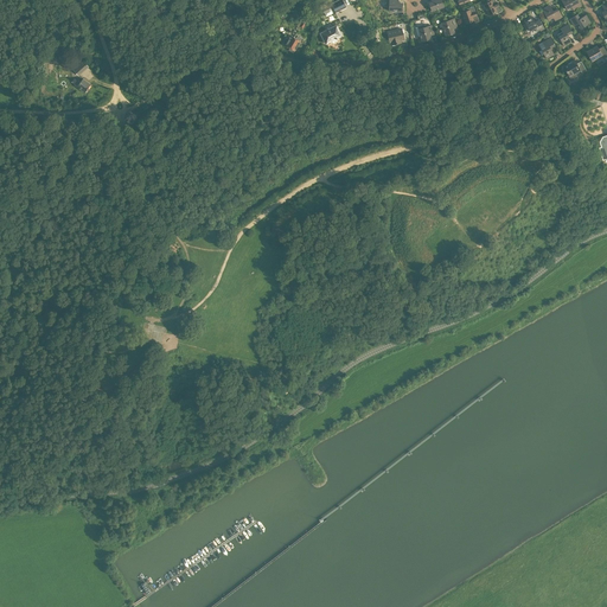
[(342,0),(337,0),(331,4),(334,11),(345,6),(342,0)]
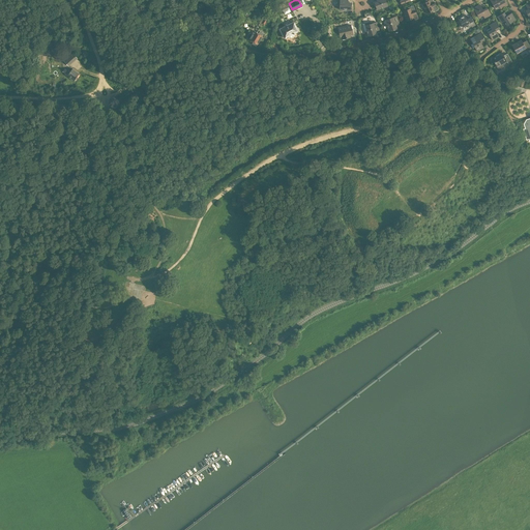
[(340,0),(340,9),(351,10),(351,3),(348,3),(348,0),(340,0)]
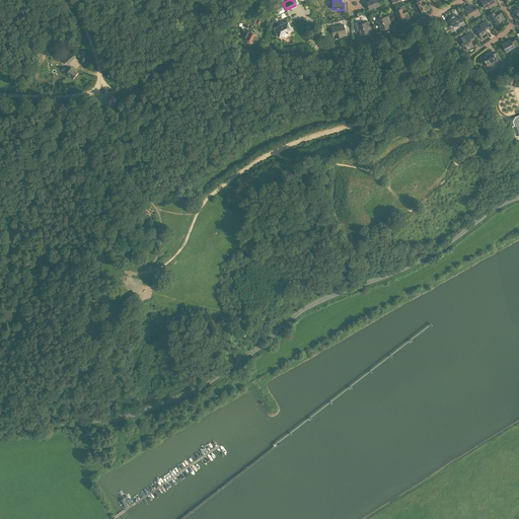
[(367,3),(369,9),(379,6),(377,0),(368,0),(369,2),(367,3)]
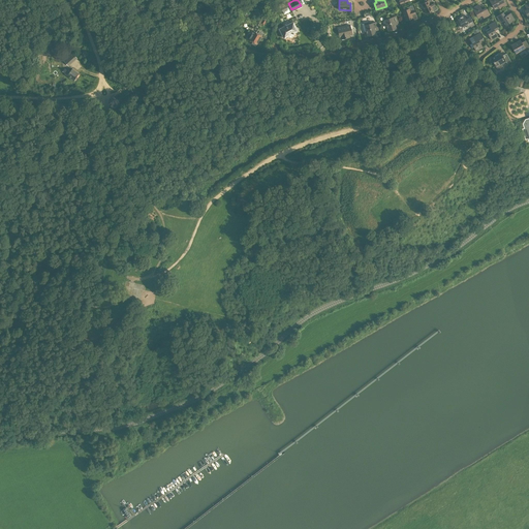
[(425,2),(421,4),(426,12),(432,9),(433,11),(437,10),(432,0),(425,0),(424,1),(425,2)]
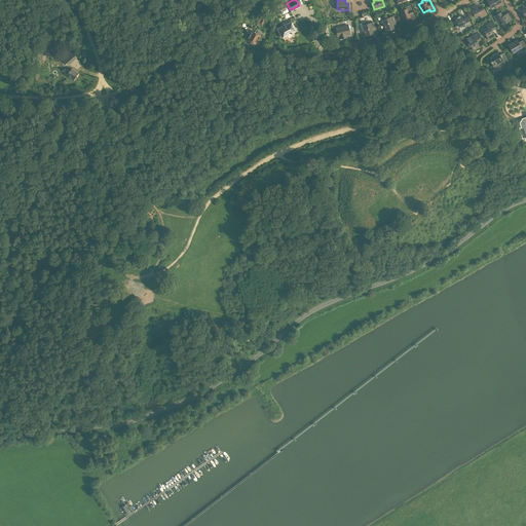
[(486,0),(491,8),(495,6),(497,8),(503,5),(499,0),(496,0),(495,1),(494,0),(486,0)]
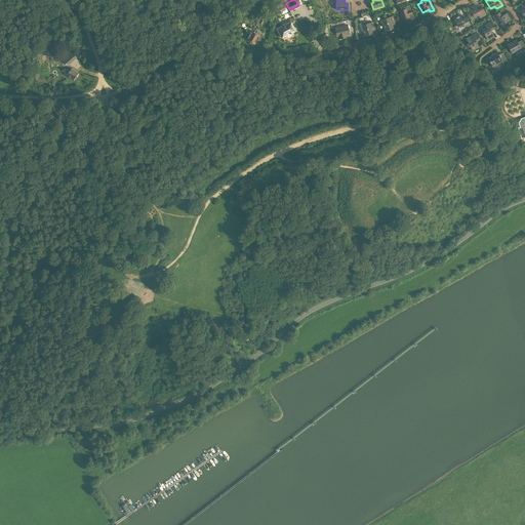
[(478,15),(480,17),(486,14),(482,8),(478,10),(475,4),(469,8),(474,17),(478,15)]
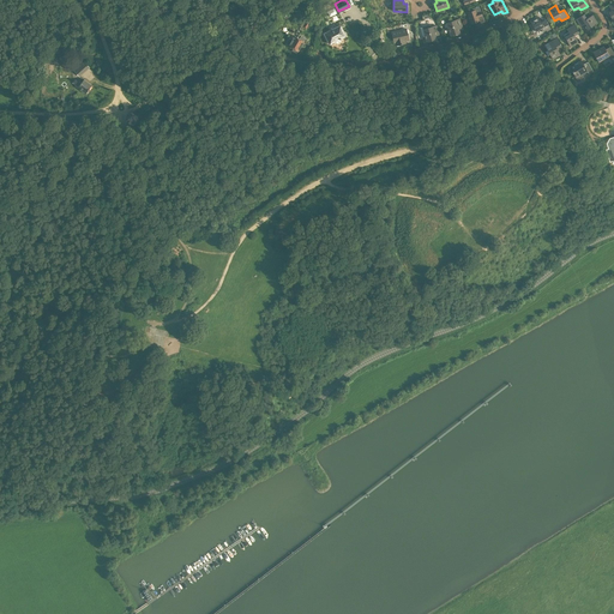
[(471,11),(467,13),(470,24),(479,20),(480,23),(485,22),(479,6),(470,10),(471,11)]
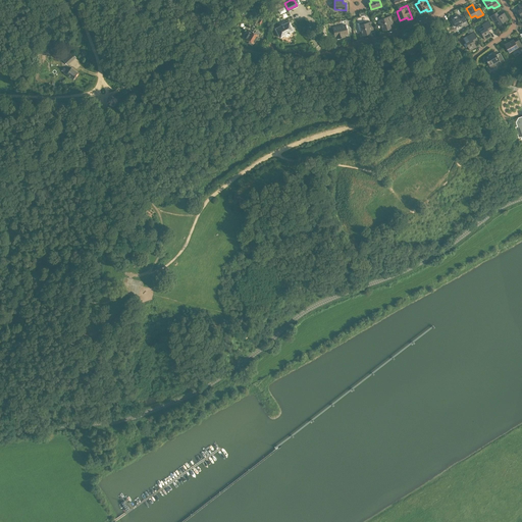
[(493,22),(497,20),(499,24),(508,18),(504,12),(499,16),(497,12),(489,16),(493,22)]
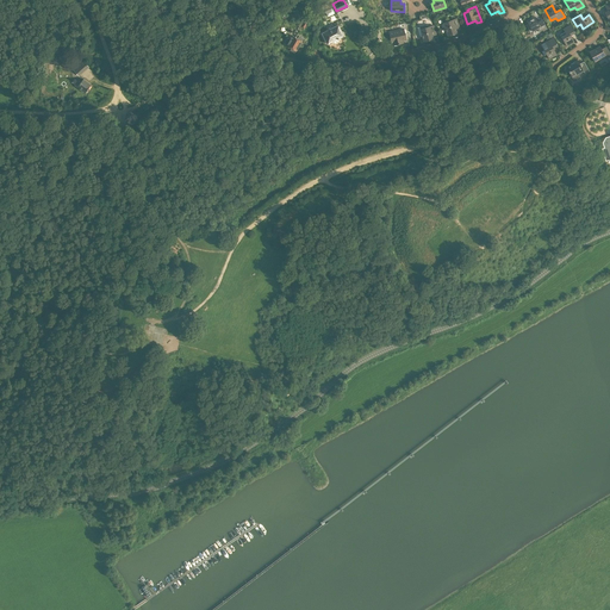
[(526,25),(530,32),(537,29),(539,31),(542,30),(543,31),(547,29),(542,20),(537,23),(534,17),(527,20),(528,24),(526,25)]
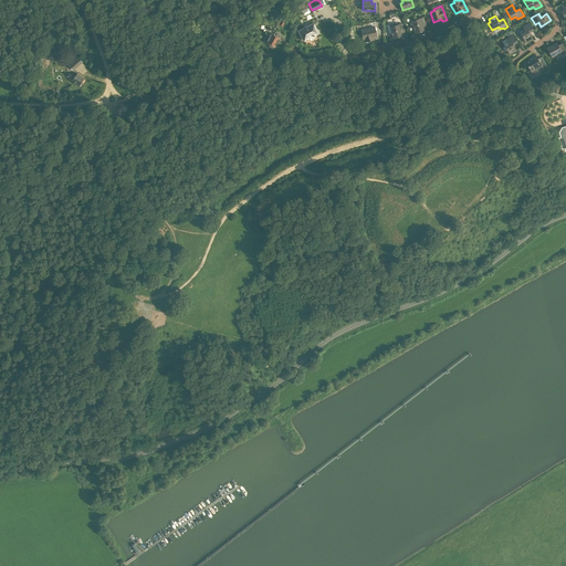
[(411,21),(415,32),(422,30),(421,27),(426,25),(423,17),(411,21)]
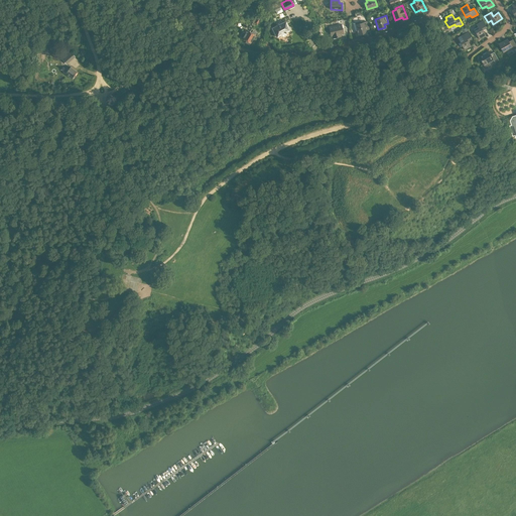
[(362,20),(355,22),(357,31),(356,31),(357,35),(365,33),(365,30),(369,29),(367,21),(362,22),(362,20)]
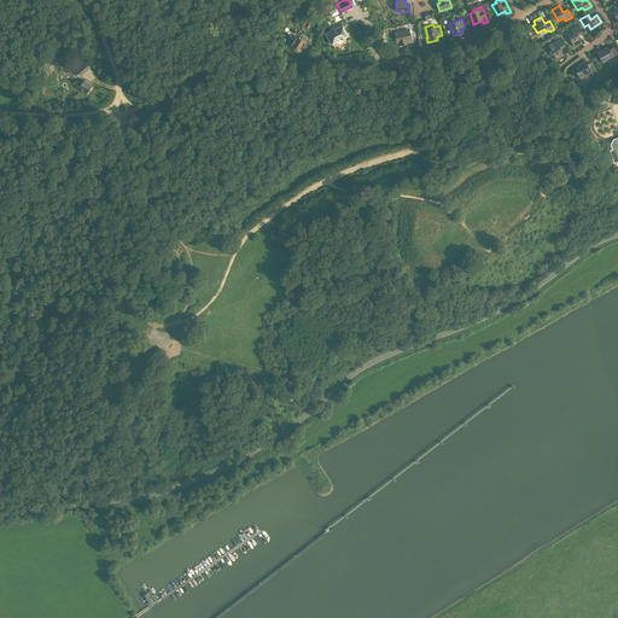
[(348,36),(347,34),(348,34),(348,33),(348,31),(347,31),(345,31),(343,25),(338,28),(338,27),(336,28),(336,29),(332,30),(330,31),(326,34),(330,40),(328,41),(328,42),(330,42),(330,44),(331,44),(332,45),(336,42),(337,44),(338,44),(339,44),(340,44),(342,44),(343,42),(343,41),(345,40),(344,39),(348,36)]
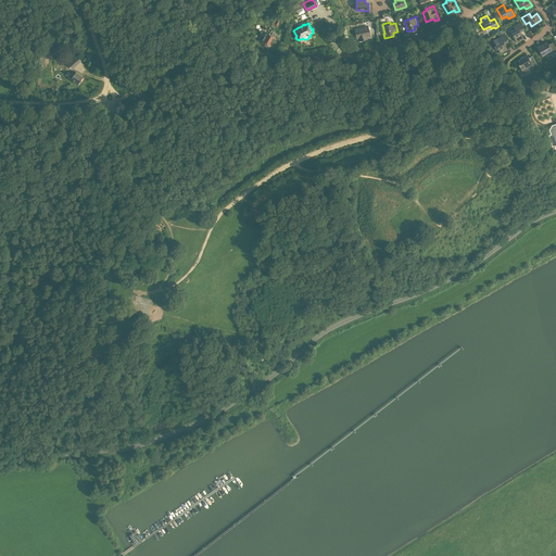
[(515,29),(510,32),(516,41),(522,38),(519,32),(523,29),(520,23),(514,26),(515,29)]
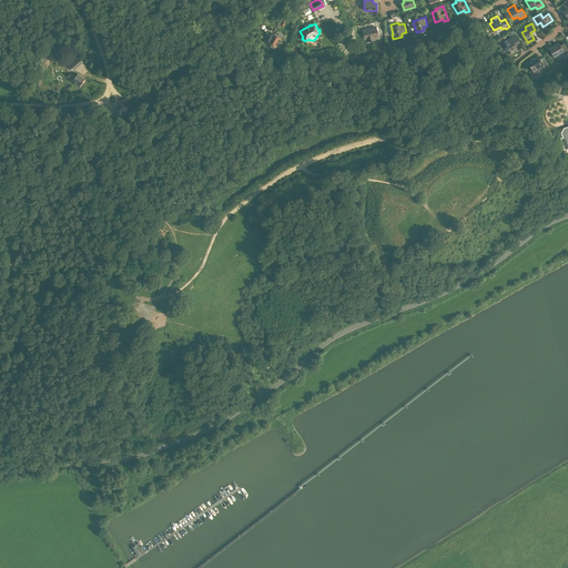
[(362,30),(364,36),(365,36),(366,42),(375,40),(374,38),(378,37),(378,38),(382,37),(382,30),(376,31),(376,27),(362,30)]
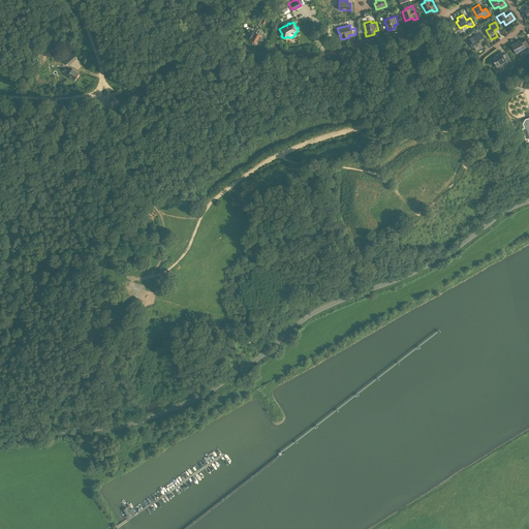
[(246,38),(253,41),(258,33),(253,31),(251,35),(249,33),(246,38)]
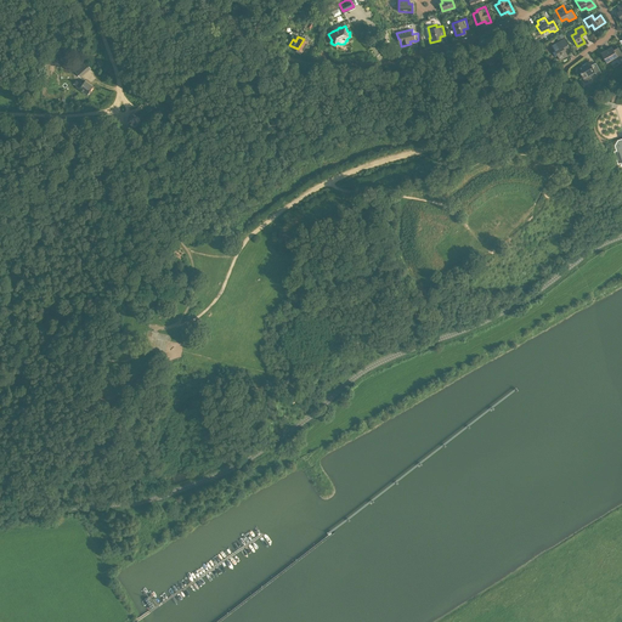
[(298,49),(297,51),(300,54),(301,51),(303,51),(307,41),(304,39),(298,49)]
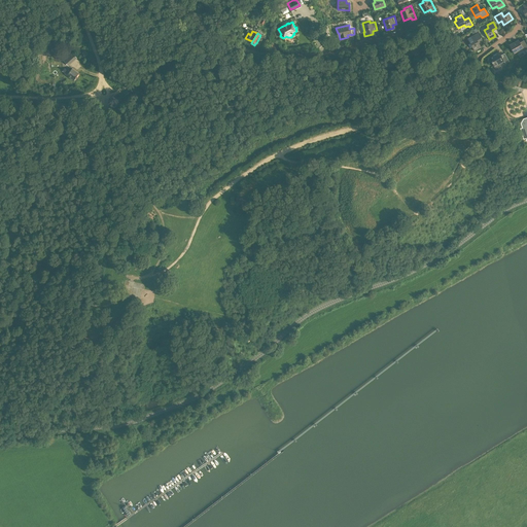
[(473,39),(469,41),(470,43),(468,44),(470,48),(472,47),(475,50),(481,47),(478,41),(482,39),(478,33),(471,36),(473,39)]
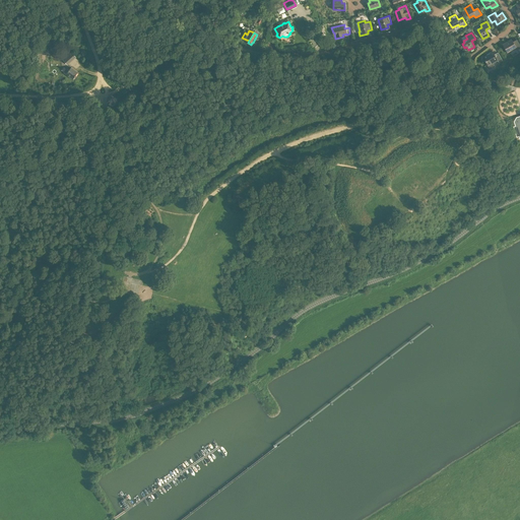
[(519,45),(517,40),(512,42),(511,40),(503,45),(507,53),(516,48),(517,50),(518,50),(519,49),(519,45)]
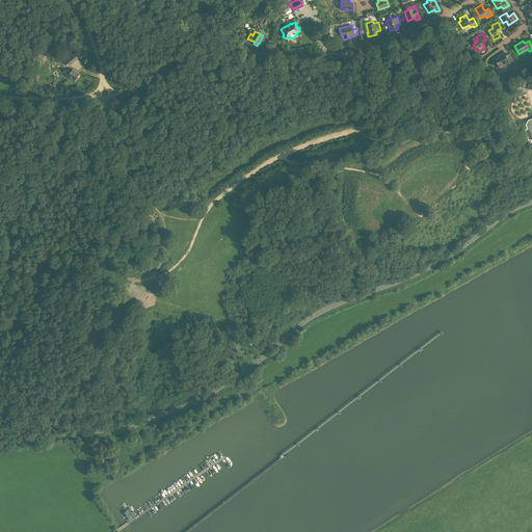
[(497,61),(496,62),(499,68),(501,70),(506,67),(504,64),(509,61),(510,63),(514,61),(509,54),(506,56),(504,52),(498,56),(495,58),(497,61)]
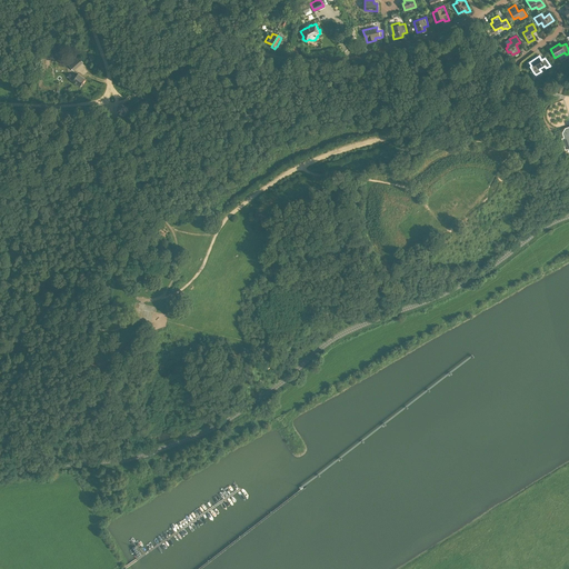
[(73,70),(80,63),(76,59),(68,66),(73,70)]
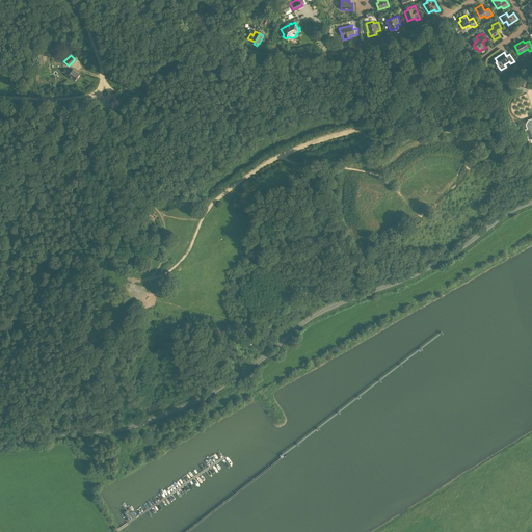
[(69,70),(65,74),(74,81),(80,74),(73,69),(71,72),(69,70)]
